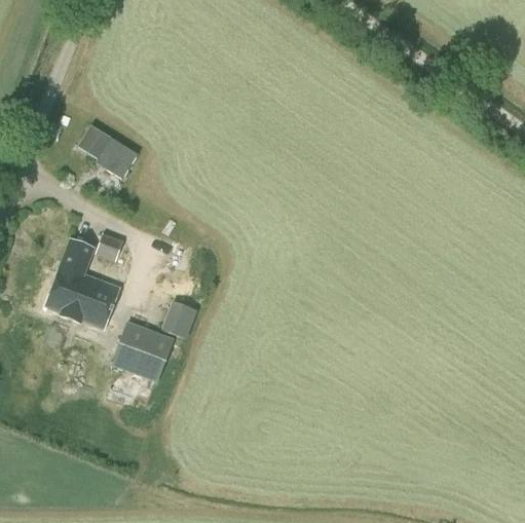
[(86,123),(72,148),(120,177),(135,152),(86,123)]
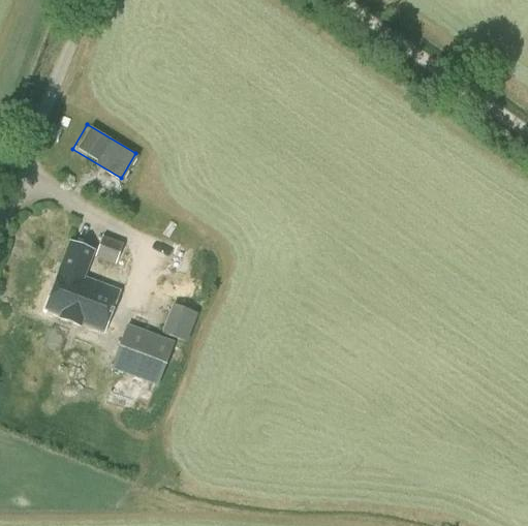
[(115,264),(123,242),(102,234),(94,255),(115,264)]
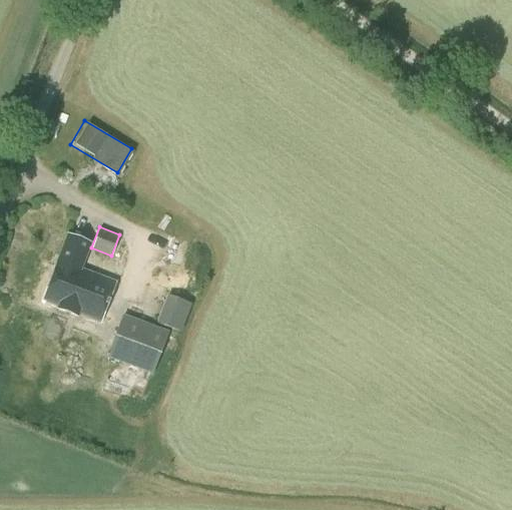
[(91,269),(83,266),(92,241),(67,231),(43,299),(101,321),(122,262),(97,252),(91,269)]
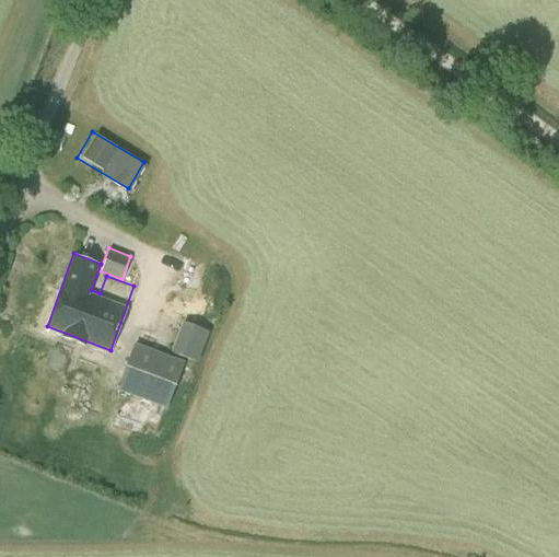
[(198,361),(210,331),(183,321),(171,351),(198,361)]
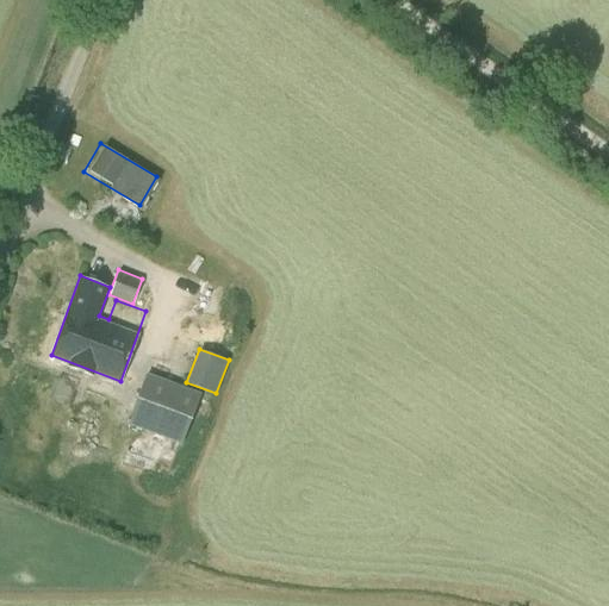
[(181,444),(202,392),(147,372),(126,424),(181,444)]
